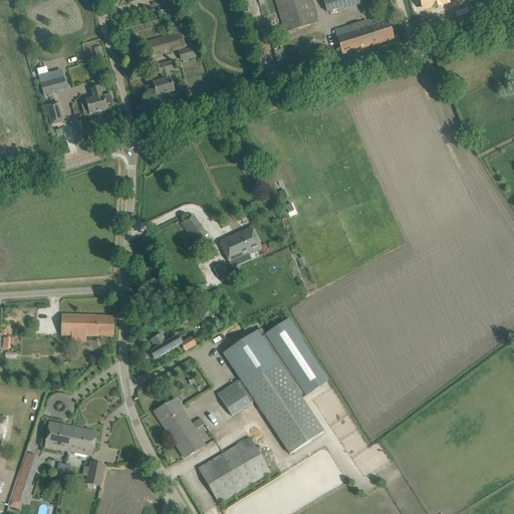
[(165,0),(168,8),(169,8),(170,15),(183,12),(181,5),(183,5),(181,0),(165,0)]
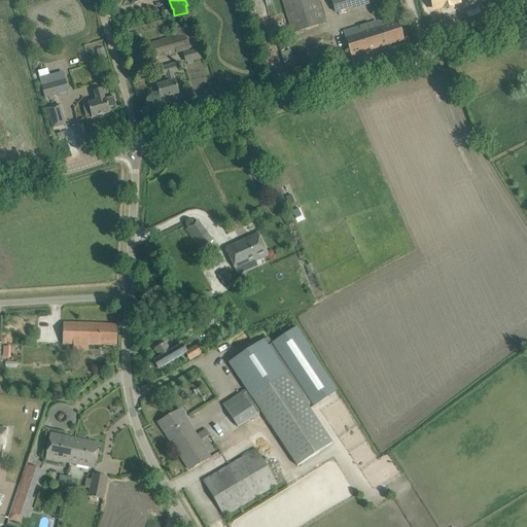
[(318,0),(281,0),(292,34),(325,24),(318,0)]
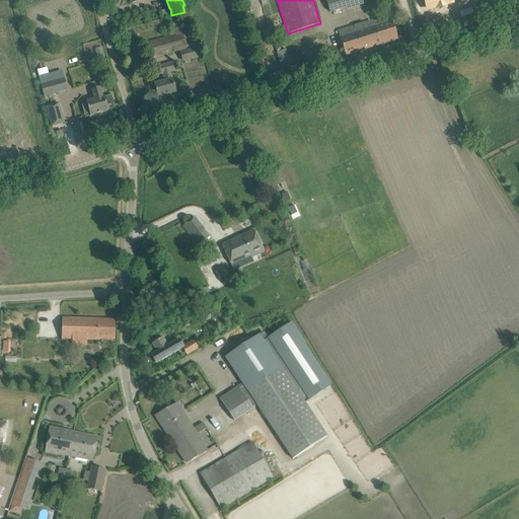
[(361,0),(325,0),(330,12),(362,1),(361,0)]
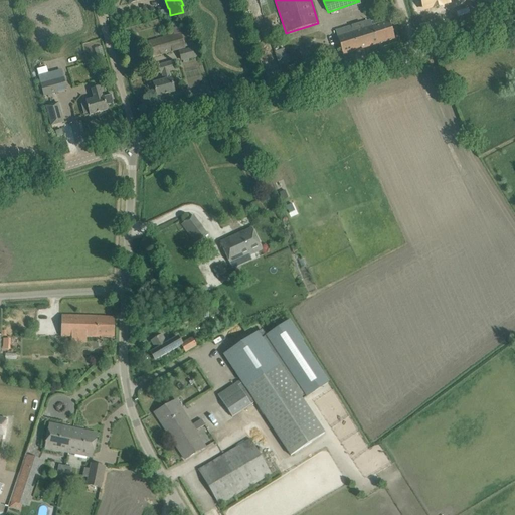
[(421,0),(424,9),(434,7),(435,7),(436,7),(438,6),(439,6),(440,6),(441,5),(448,3),(447,0),(421,0)]
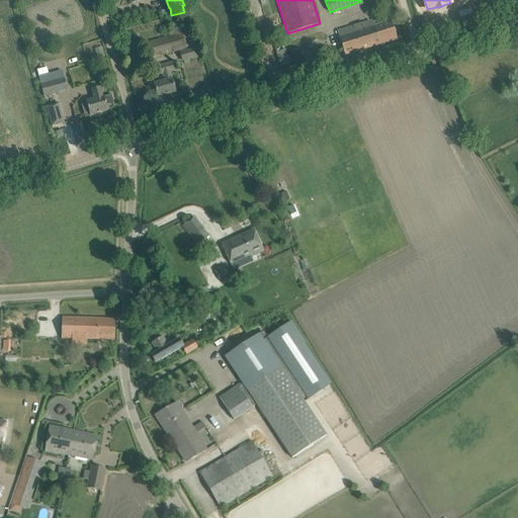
[(454,32),(454,33),(484,23),(484,22),(480,11),(450,21),(454,32)]
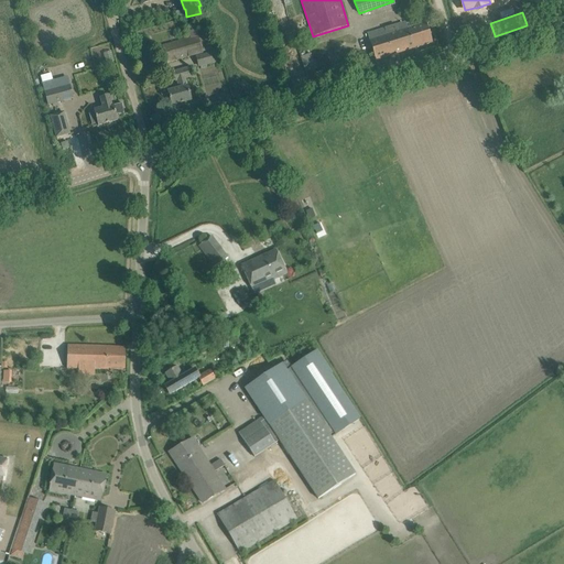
[(367,34),(376,61),(432,43),(426,23),(408,29),(405,22),(398,24),(367,34)]
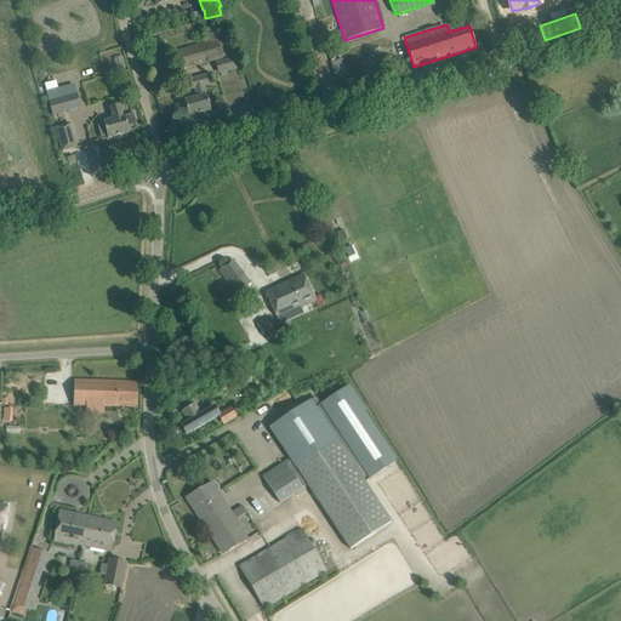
[(218,40),(171,53),(176,72),(223,60),(222,56),(233,52),(231,41),(220,44),(218,40)]
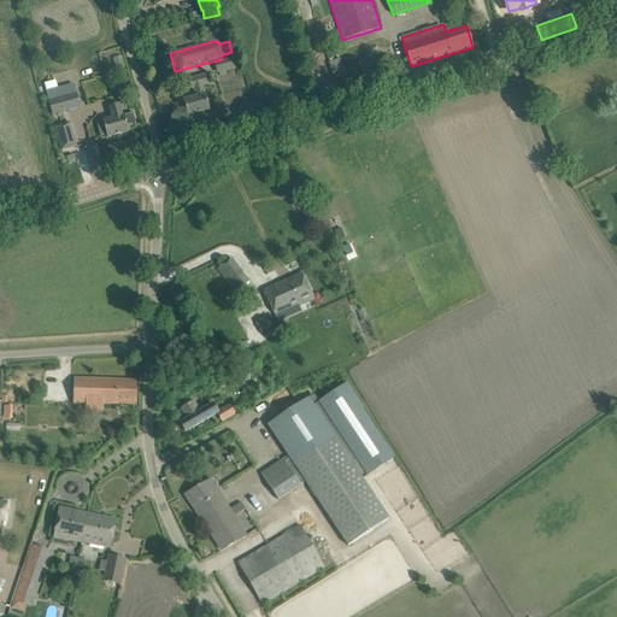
[(235,57),(215,62),(217,72),(239,68),(235,57)]
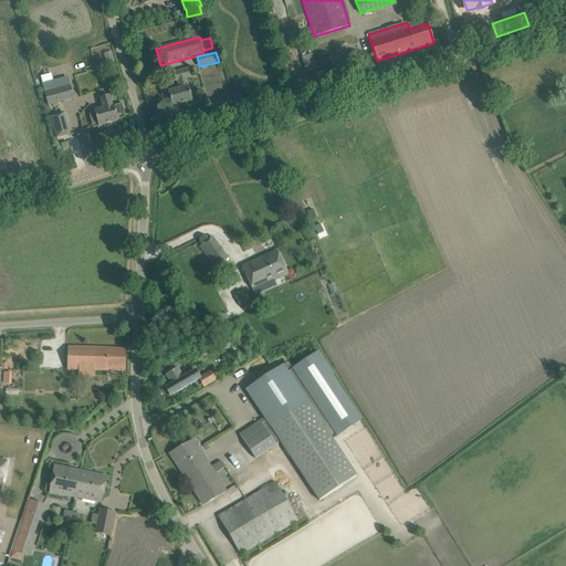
[(163,97),(169,95),(173,106),(191,101),(186,79),(191,77),(189,69),(174,73),(176,82),(178,81),(180,90),(170,92),(169,87),(160,90),(163,97)]
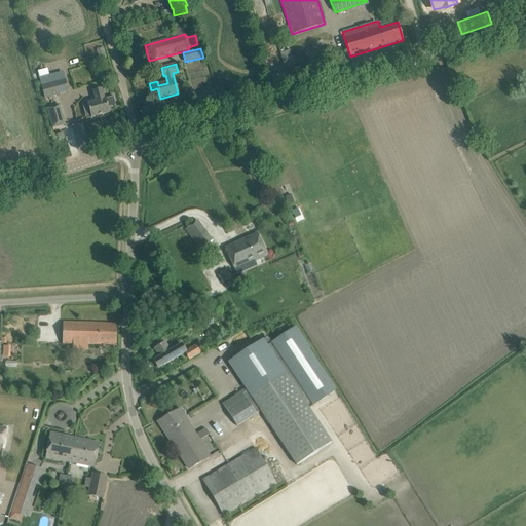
[(41,86),(44,99),(69,92),(66,80),(50,84),(48,77),(41,79),(42,86),(41,86)]
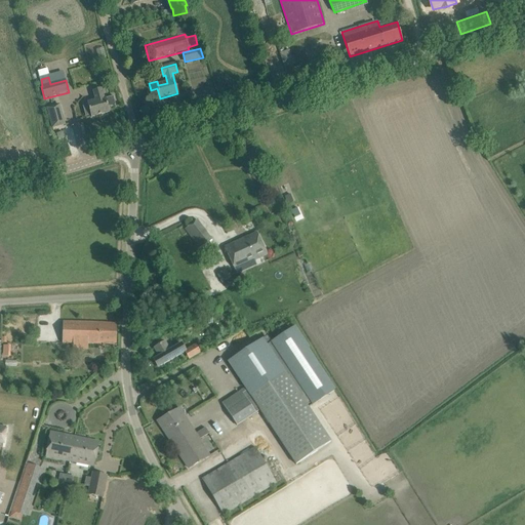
[(95,101),(87,103),(88,105),(91,116),(91,117),(110,113),(108,108),(115,106),(116,106),(113,95),(113,96),(106,98),(106,97),(105,98),(102,88),(93,91),(95,101)]
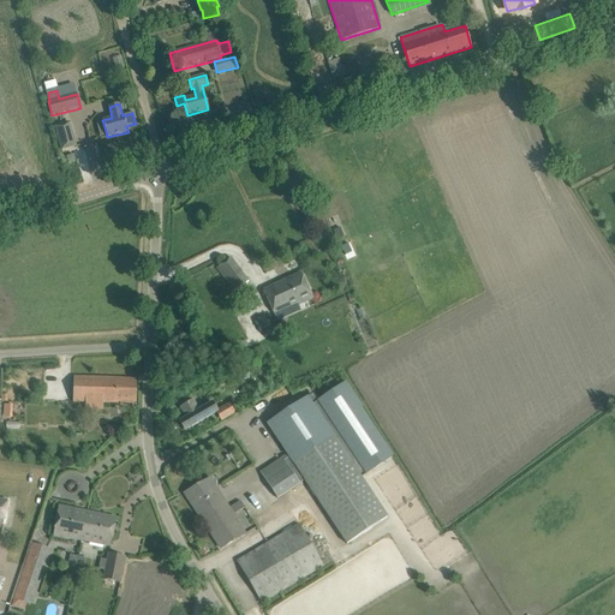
[(71,123),(54,126),(60,150),(77,147),(71,123)]
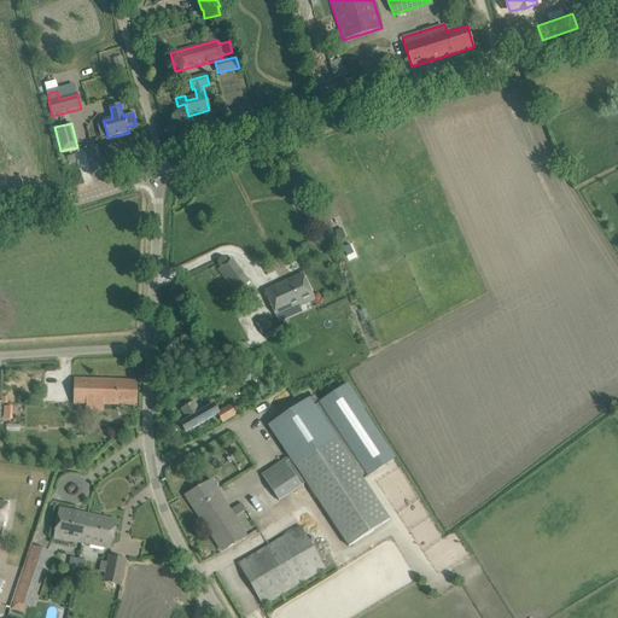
[(76,163),(74,156),(66,158),(69,165),(76,163)]
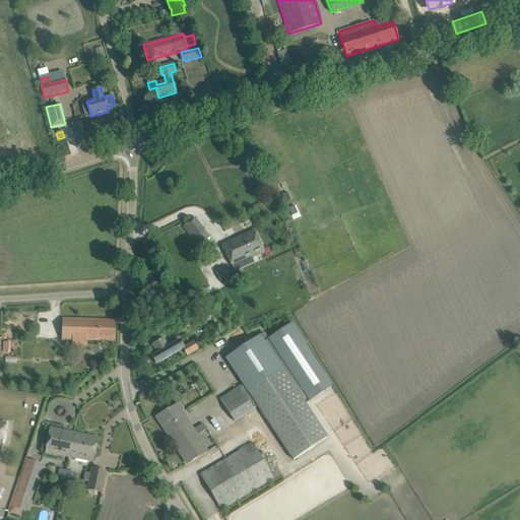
[(287,193),(281,195),(284,202),(290,200),(287,193)]
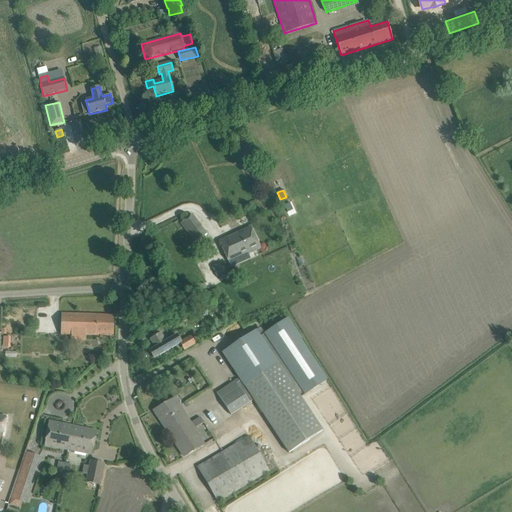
[(195,243),(207,234),(192,215),(180,223),(195,243)]
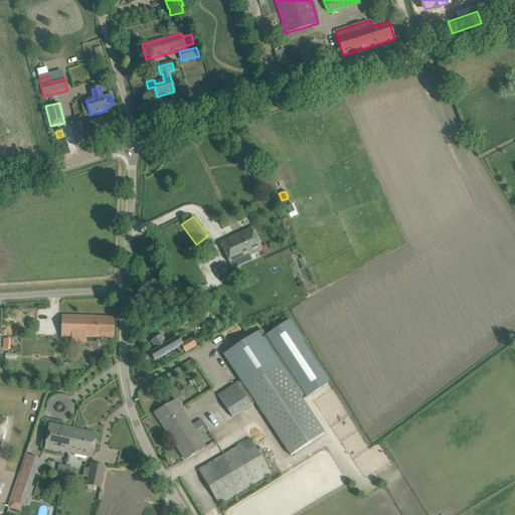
[(262,249),(252,228),(220,243),(230,264),(249,254),(249,255),(262,249)]
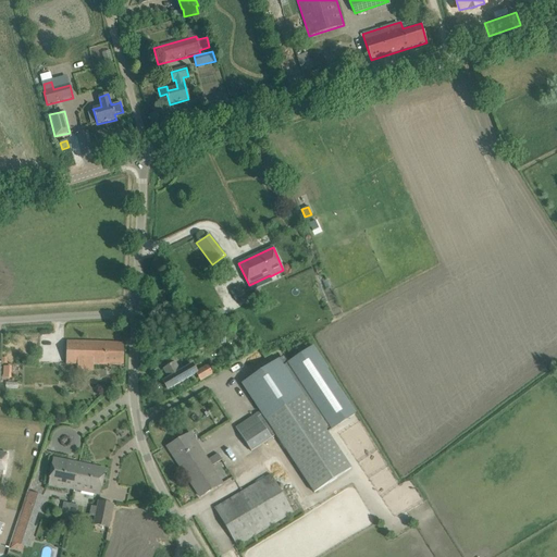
[(230,291),(236,304),(246,298),(239,286),(230,291)]
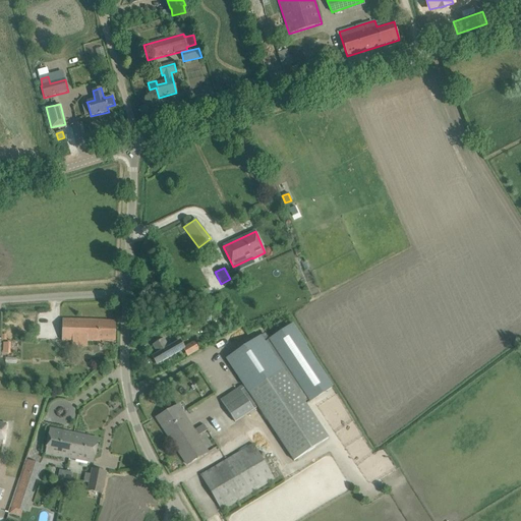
[(116,342),(116,322),(62,320),(62,341),(116,342)]
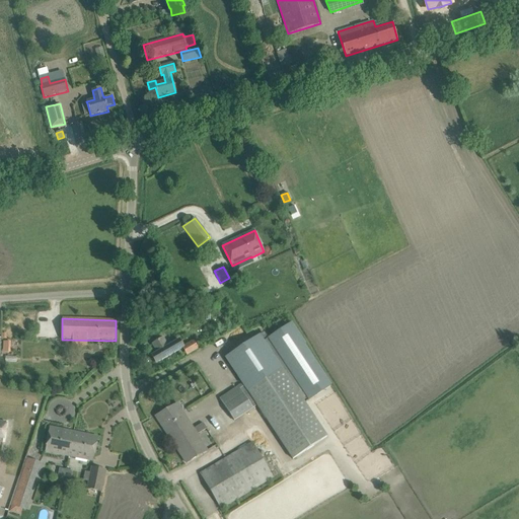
[(263,332),(225,358),(242,383),(257,405),(294,460),(330,435),(308,401),(330,385),(304,346),(305,345),(291,323),(267,340),(263,332)]
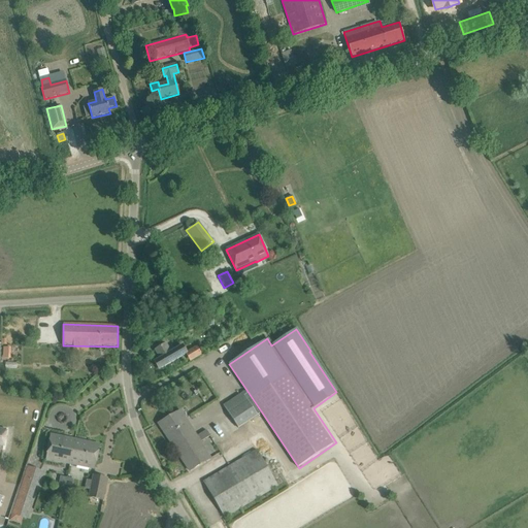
[(180,357),(188,353),(190,352),(189,351),(185,343),(170,353),(165,344),(155,350),(160,359),(154,363),(158,370),(164,367),(169,364),(172,362),(180,357)]
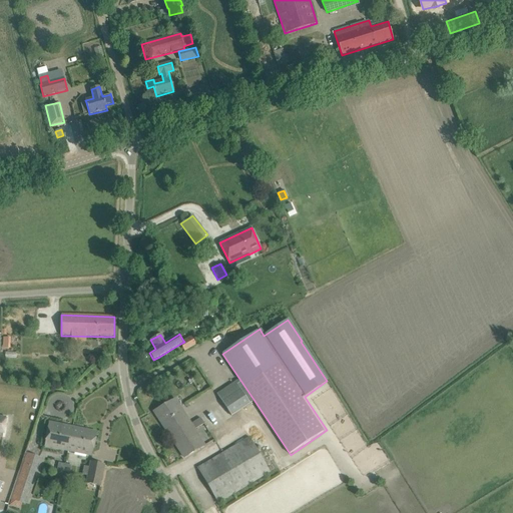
[(184,342),(182,343),(186,350),(197,344),(192,336),(183,341),(184,342)]
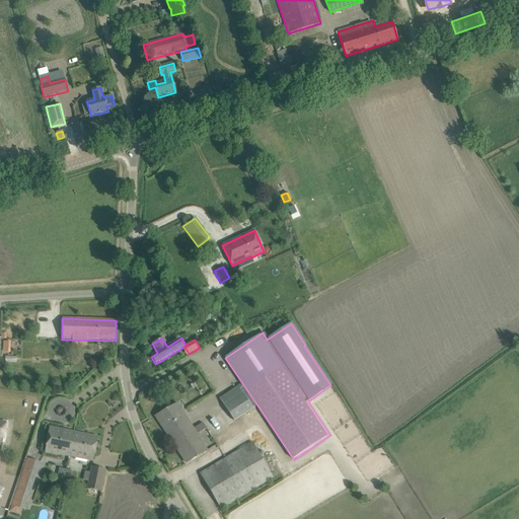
[(220,399),(234,421),(257,405),(242,383),(220,399)]
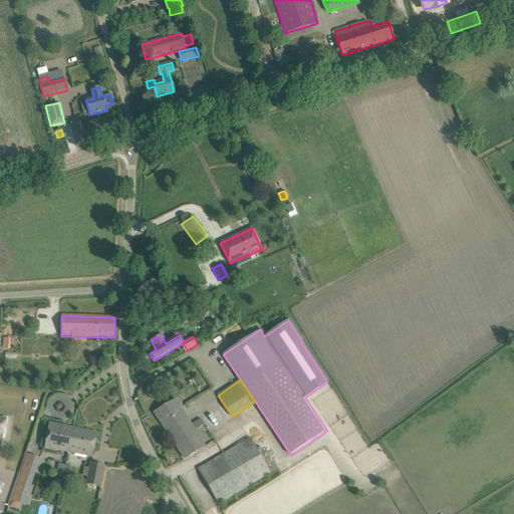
[(176,400),(155,413),(185,459),(205,447),(176,400)]
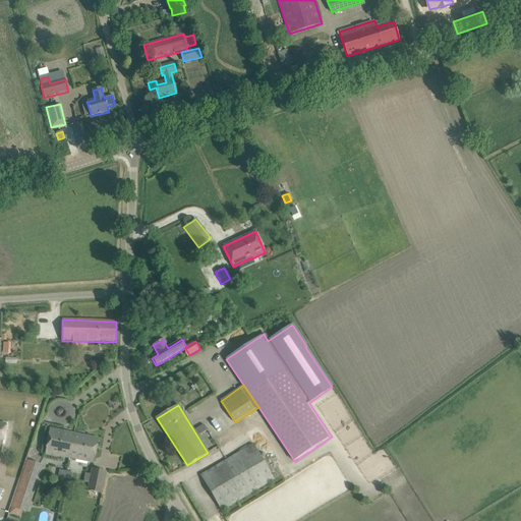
[(50,435),(46,454),(69,458),(83,461),(94,463),(99,439),(89,437),(74,433),(51,429),(50,435)]
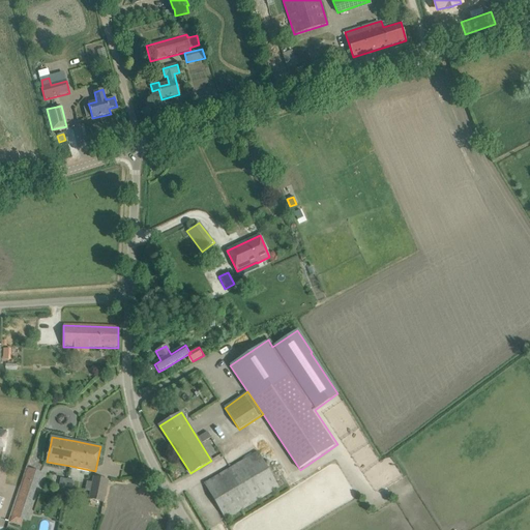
[(204,483),(226,520),(281,487),(259,451),(204,483)]
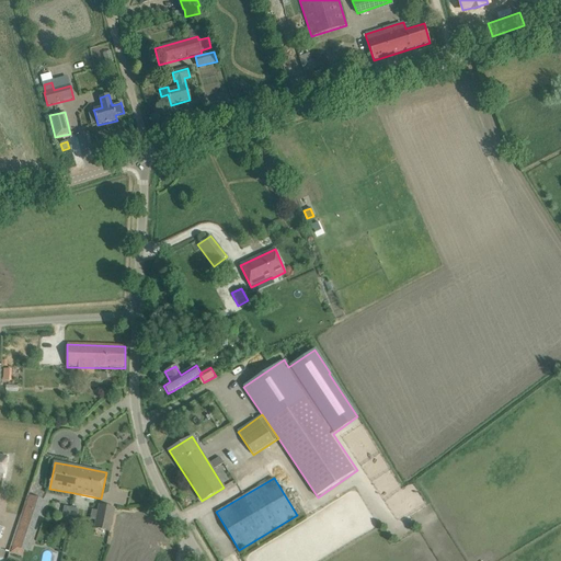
[(44,500),(30,495),(12,547),(26,551),(44,500)]
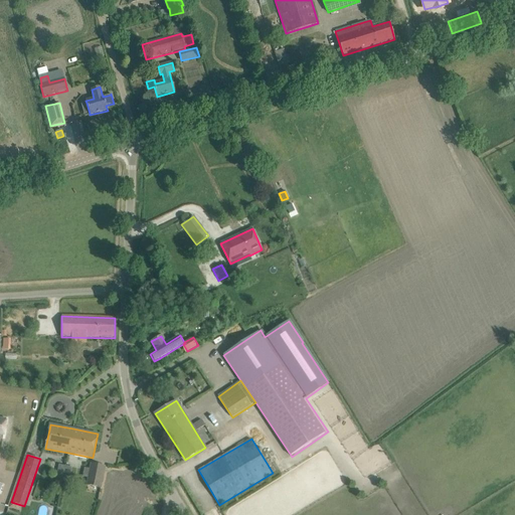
[(102,488),(107,466),(92,463),(87,485),(102,488)]
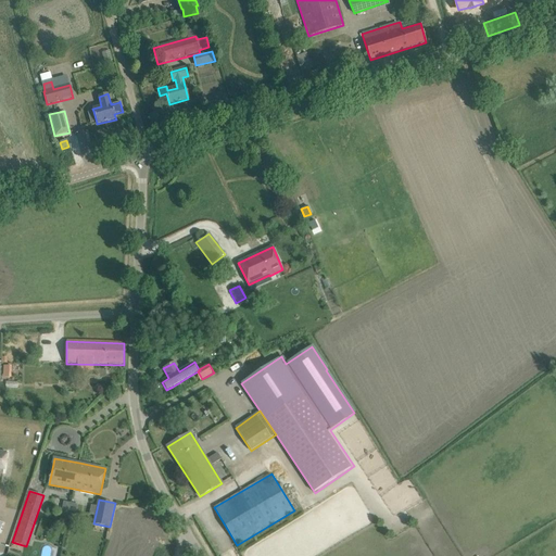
[(75,515),(77,504),(65,502),(63,513),(75,515)]
